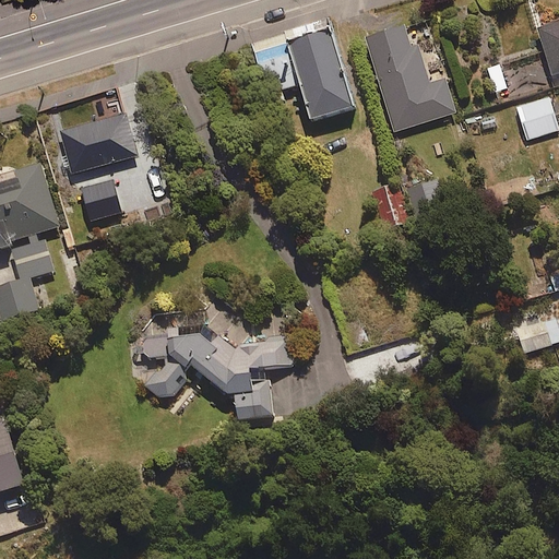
[(558,73),(558,19),(538,27),(556,75),(558,73)]
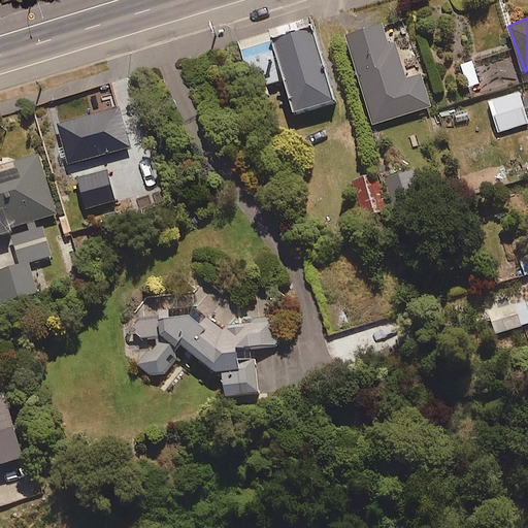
[(395,40),(388,42),(382,21),(344,33),(372,123),(431,104),(421,72),(406,76),(395,40)]
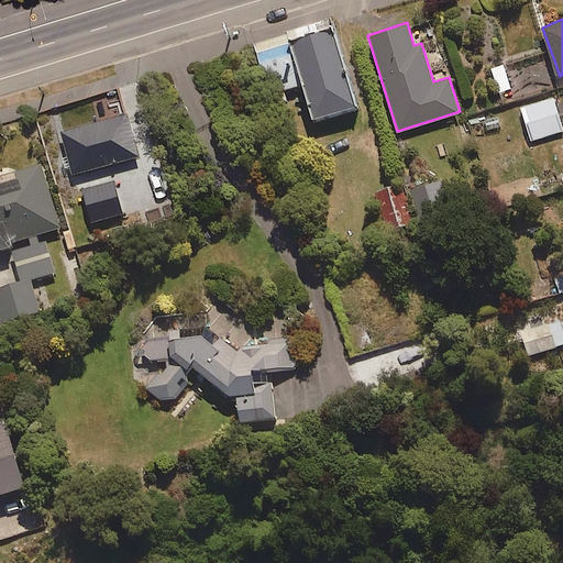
[(256,53),(271,103),(306,94),(315,123),(356,111),(334,31),(302,40),(256,53)]
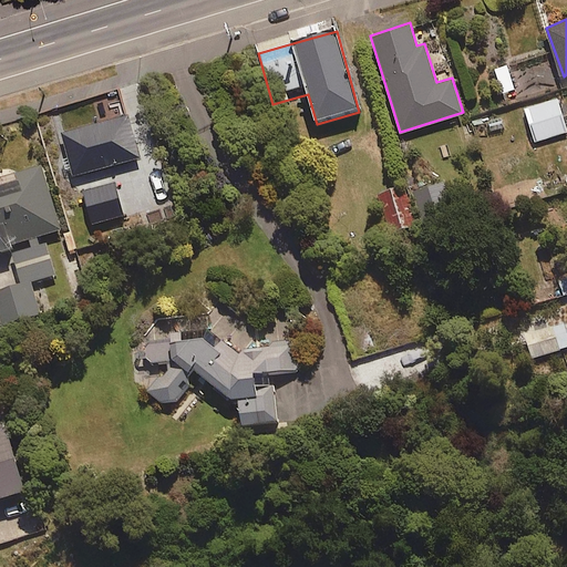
[(514,89),(507,64),(494,69),(501,93),(514,89)]
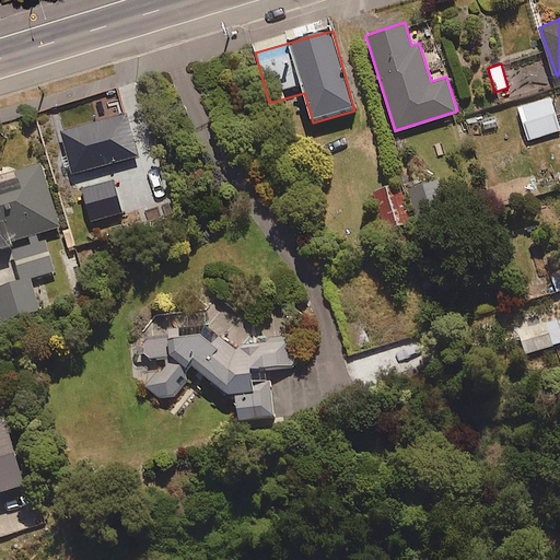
[(528,140),(559,129),(559,125),(551,96),(517,106),(528,140)]
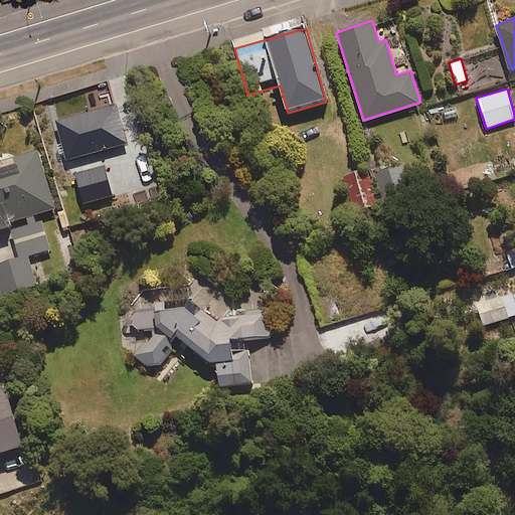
[(66,159),(127,141),(115,102),(55,120),(66,159)]
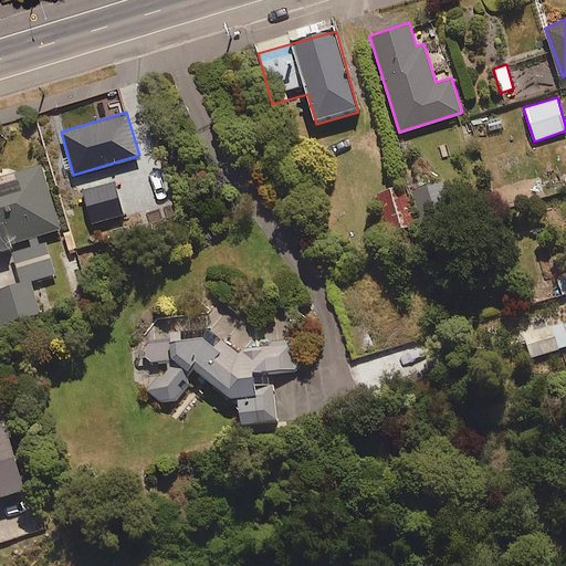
[(0,252),(11,250),(19,280),(55,270),(45,233),(61,229),(42,164),(0,175),(0,252)]
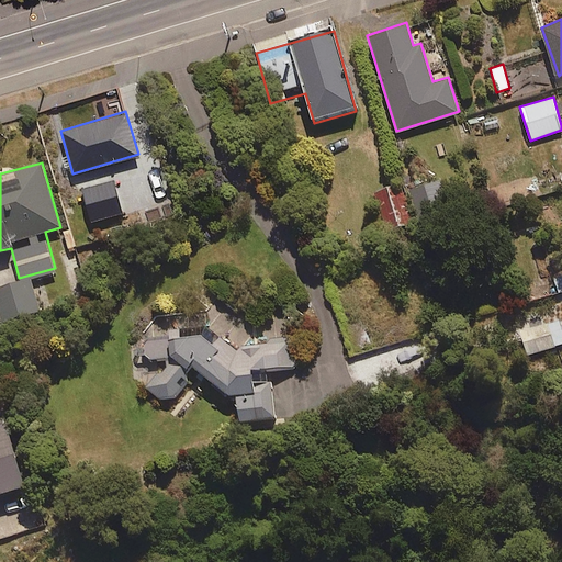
[(451,221),(439,177),(409,184),(422,228),(451,221)]
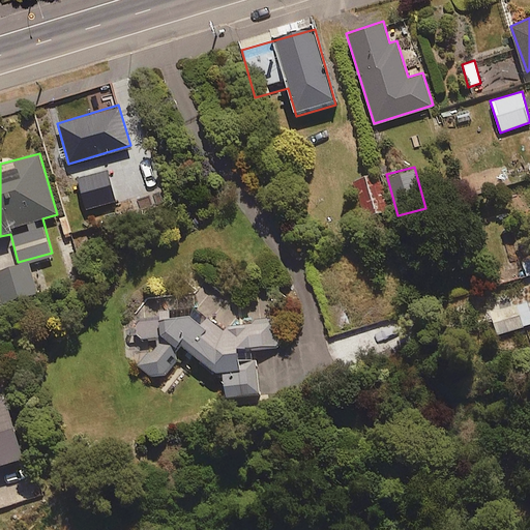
[(365,215),(389,209),(378,169),(354,175),(365,215)]
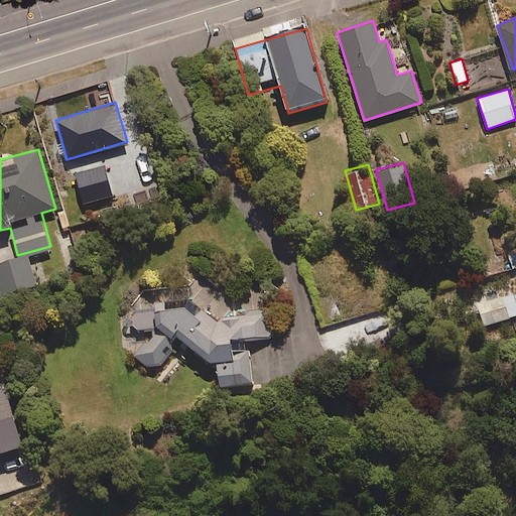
[(84,202),(111,195),(105,165),(77,171),(84,202)]
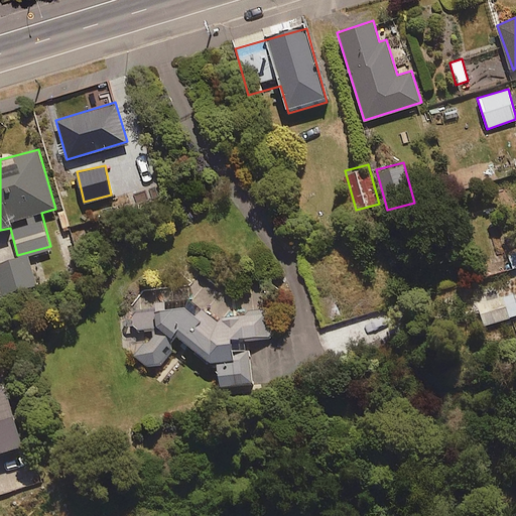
[(512,267),(515,265),(515,248),(506,252),(512,267)]
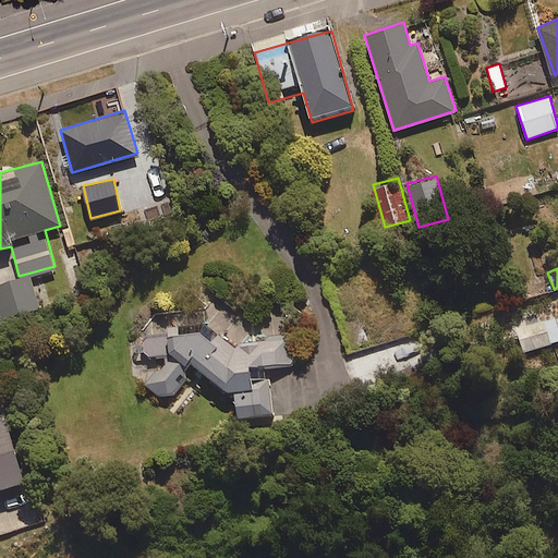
[(0,317),(41,306),(33,277),(0,286),(0,317)]
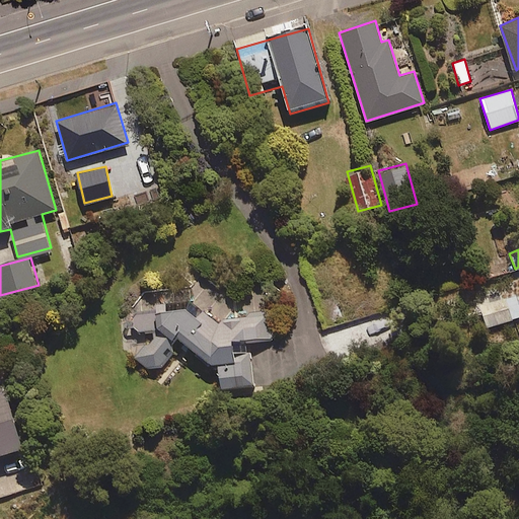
[(487,323),(518,313),(518,301),(516,292),(480,303),(487,323)]
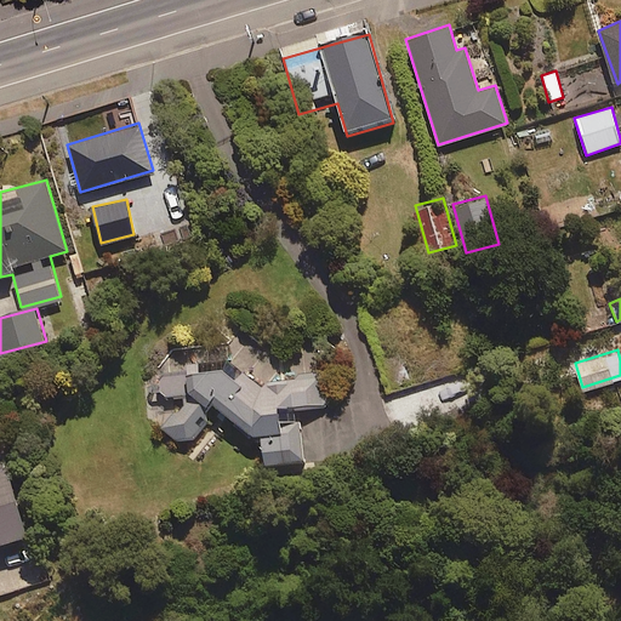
[(305,466),(302,410),(335,409),(334,375),(251,379),(228,363),(158,370),(147,387),(147,421),(176,442),(194,443),(209,426),(208,408),(210,404),(263,440),(265,467),(305,466)]
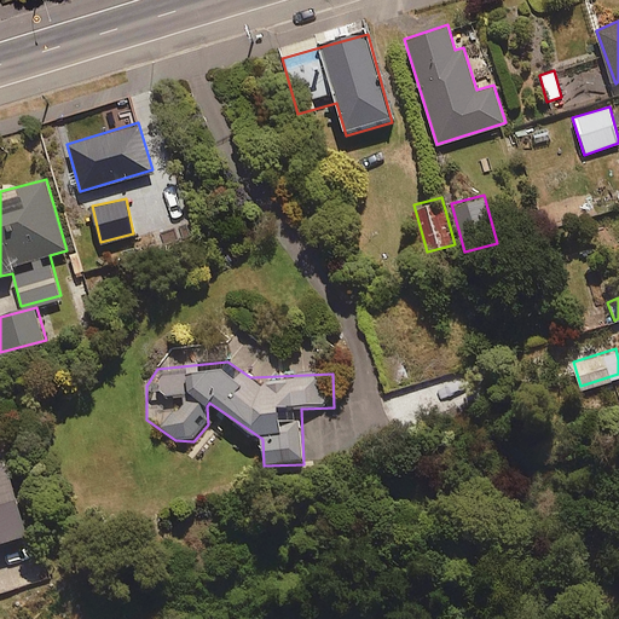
[(0,541),(27,533),(5,464),(0,466),(0,541)]
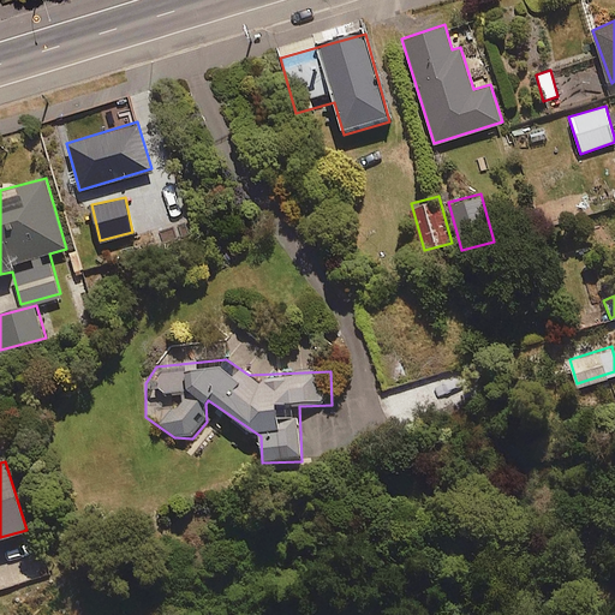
All buildings are outlined.
